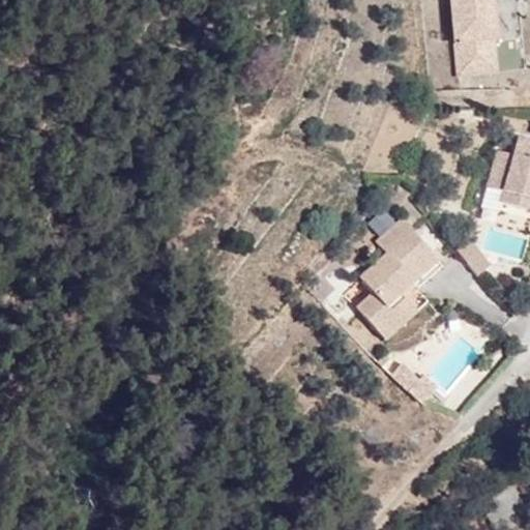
[(452,0),(452,20),(450,28),(455,78),(493,74),(489,41),(493,41),(489,0),(452,0)]
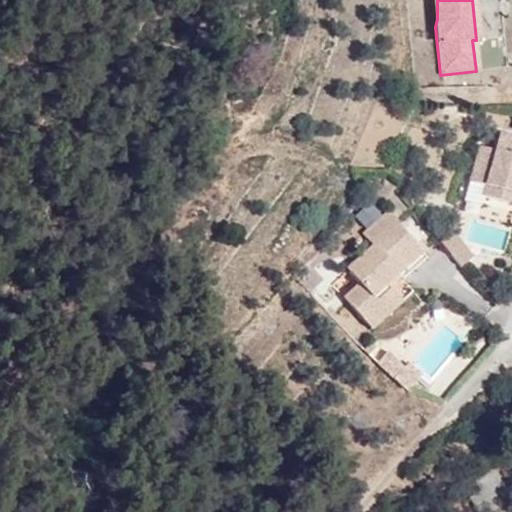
[(485,186),(482,196),(511,204),(511,138),(499,135),(494,152),(478,147),(469,182),(485,186)]
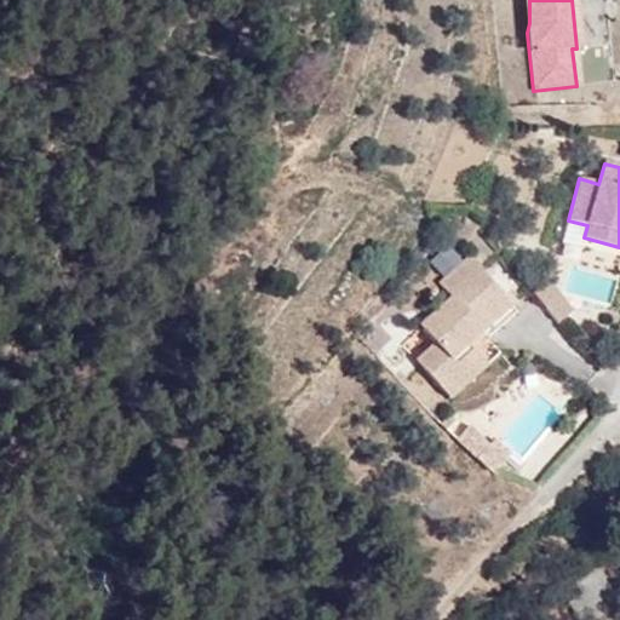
[(581,248),(584,237),(587,225),(568,220),(561,242),(581,248)]
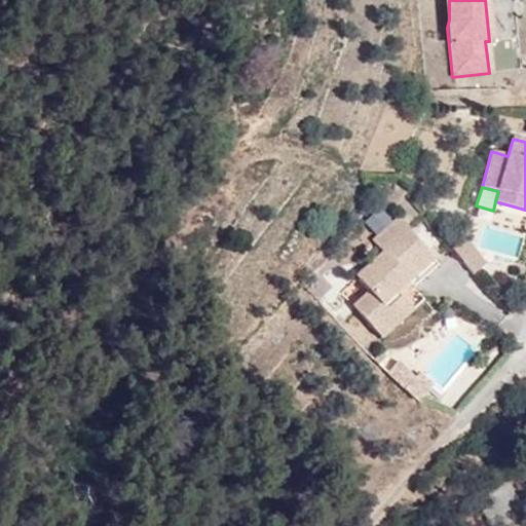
[(378,256),(350,279),(360,293),(346,305),(372,337),(388,323),(380,311),(395,300),(406,290),(401,284),(425,263),(391,222),(368,242),(378,256)]
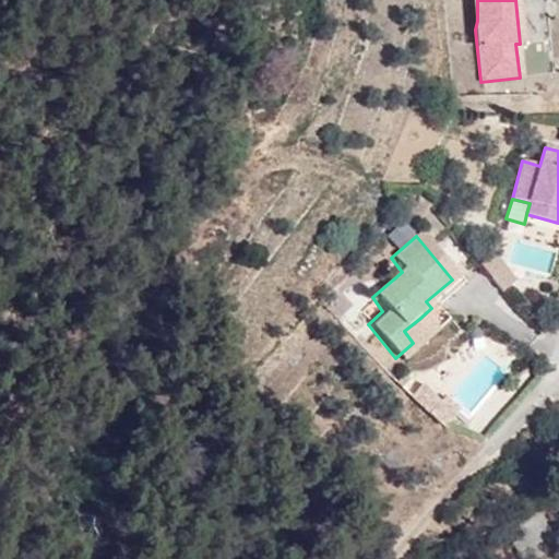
[(488,258),(476,268),(496,292),(507,283),(488,258)]
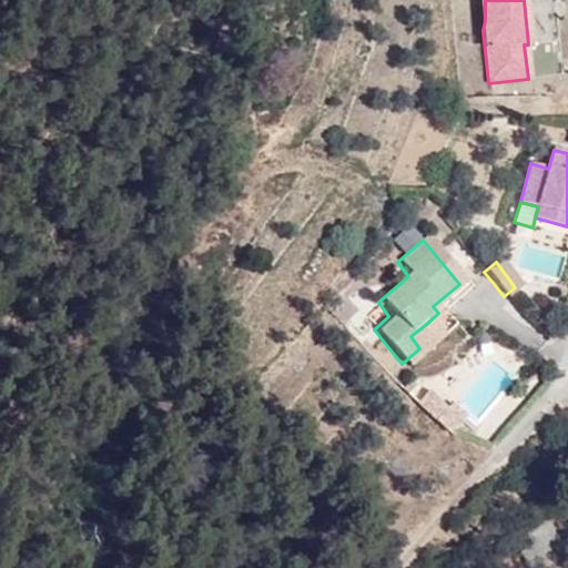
[(465,290),(459,284),(433,306),(438,313),(465,290)]
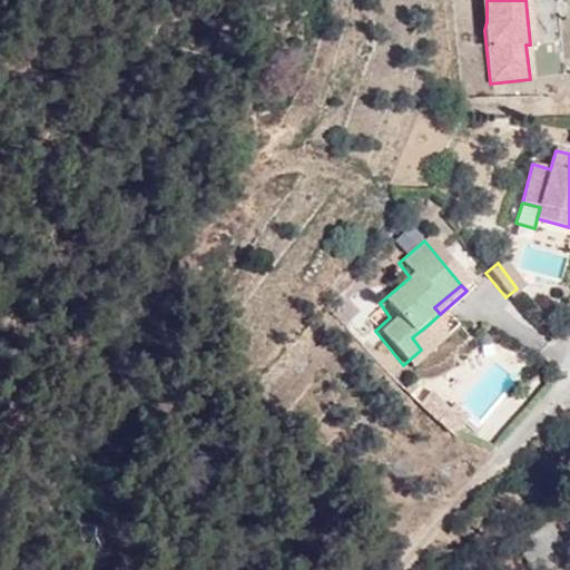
[(390,317),(380,303),(363,317),(375,331),(390,317)]
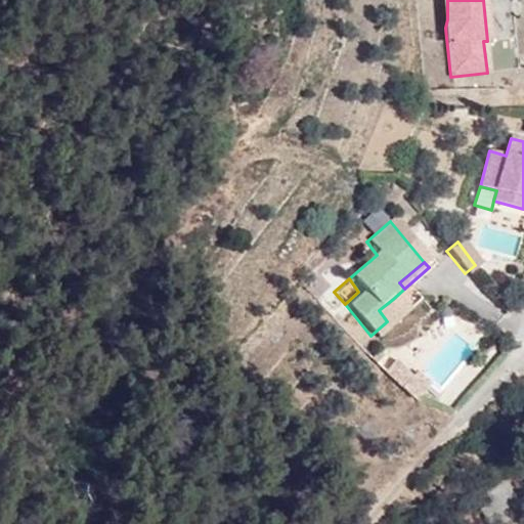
[(413,300),(404,289),(393,299),(401,310),(413,300)]
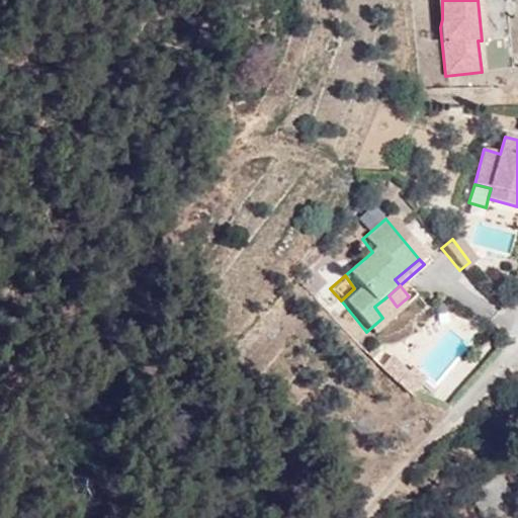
[(374,307),(382,318),(397,307),(389,295),(374,307)]
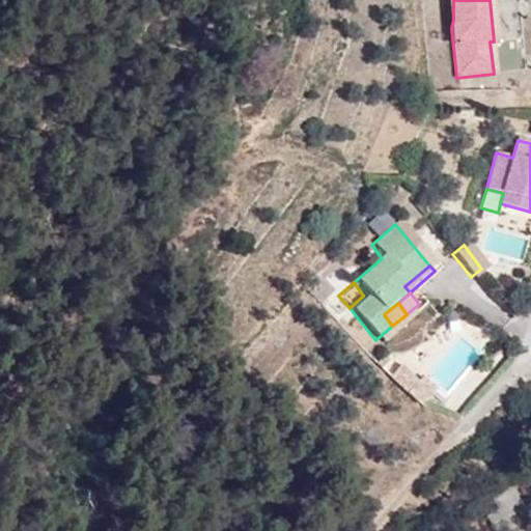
[(396,360),(386,372),(417,399),(430,385),(417,372),(414,376),(396,360)]
